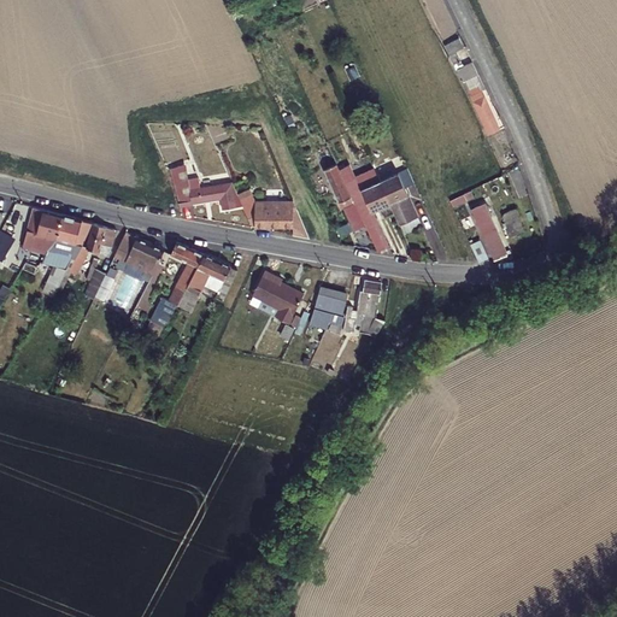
[(448,46),(488,139),(500,134),(482,94),(486,92),(475,66),(466,70),(459,53),(466,50),(462,40),(448,46)]
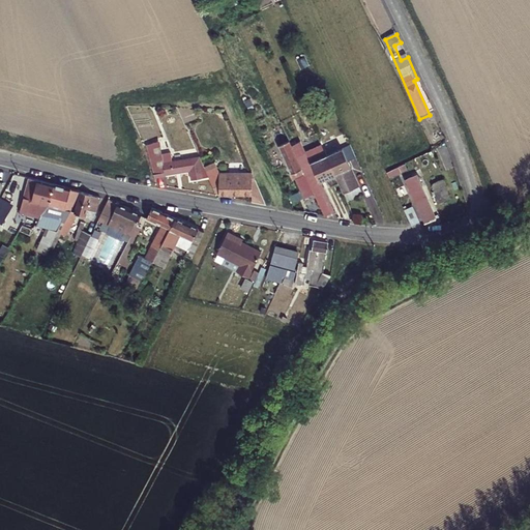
[(302,167),(284,122),(271,128),(273,133),(277,130),(281,137),(277,139),(294,178),(297,177),(305,198),(314,194),(313,190),(305,174),(302,167)]
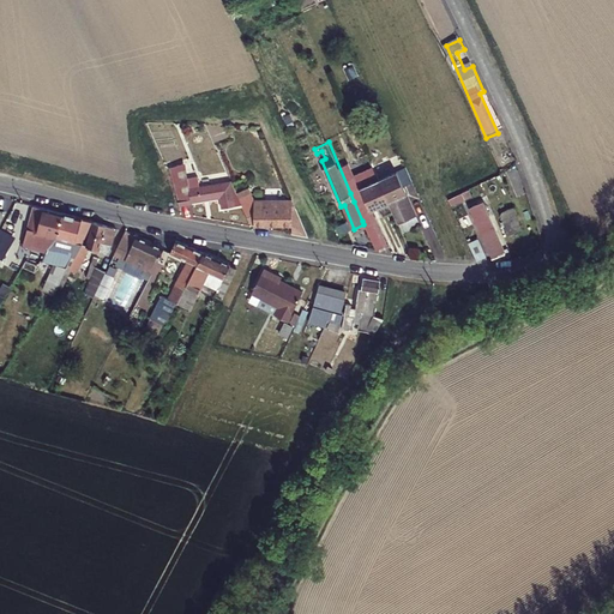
[(194,162),(173,166),(181,205),(202,200),(202,199),(220,196),(222,208),(235,205),(230,179),(199,185),(194,162)]
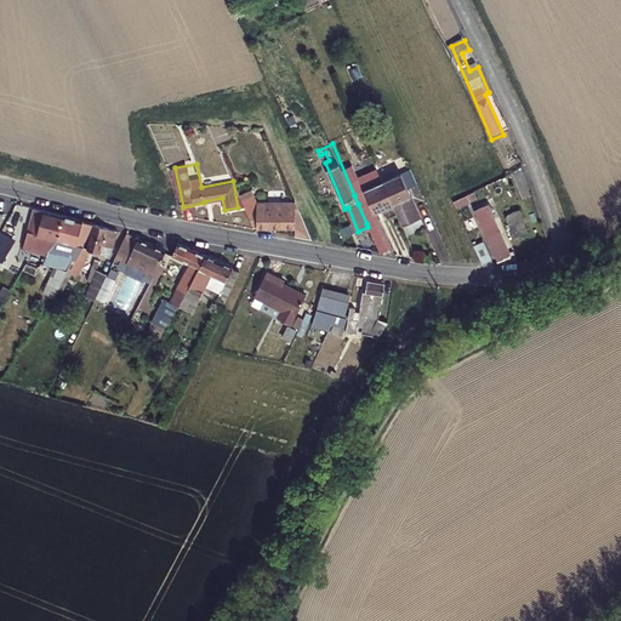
[(382,178),(376,166),(371,169),(376,181),(382,178)]
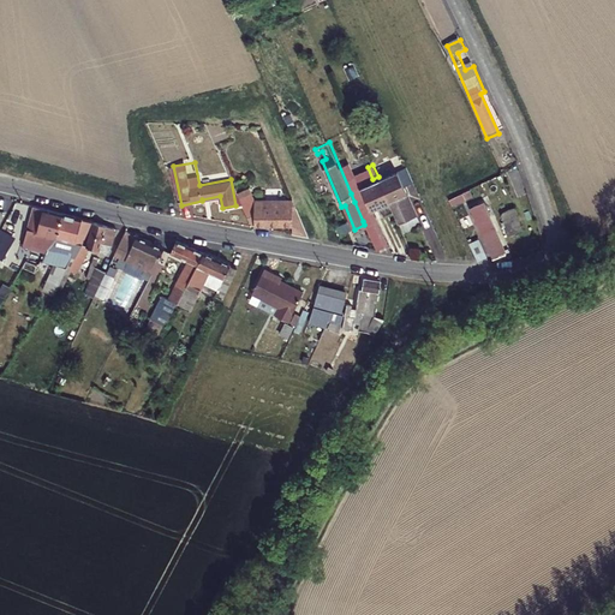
[(406,198),(410,197),(405,187),(415,183),(408,169),(381,181),(390,204),(401,228),(416,221),(406,198)]
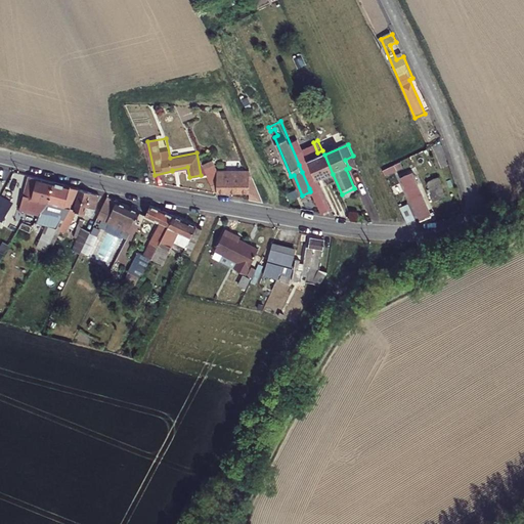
[(333,174),(324,155),(299,165),(302,172),(313,167),(318,180),(333,174)]
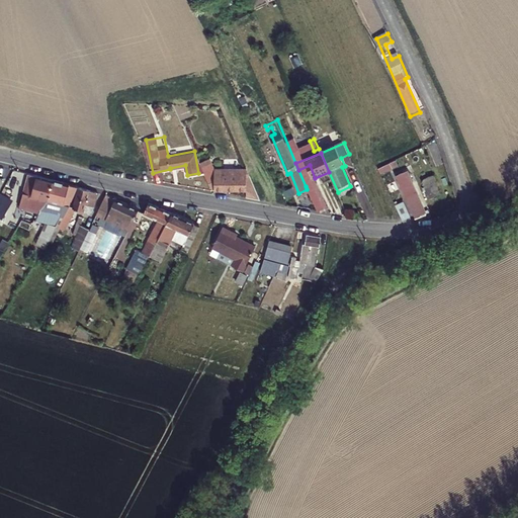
[(257,192),(246,168),(244,167),(243,173),(222,170),(221,178),(220,178),(219,174),(216,175),(213,172),(216,171),(210,160),(204,162),(206,165),(202,167),(209,183),(212,182),(214,187),(257,192)]
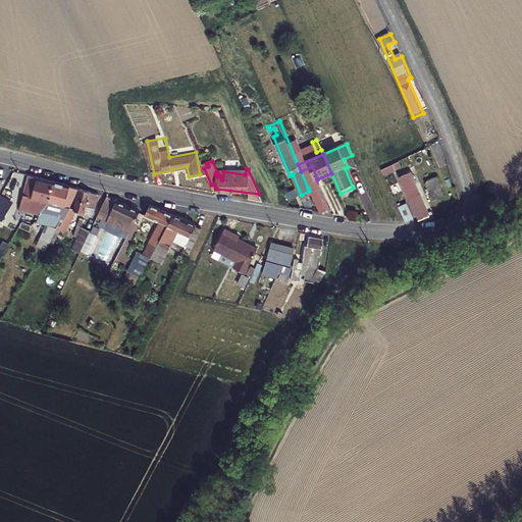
[(382,172),(384,177),(397,172),(394,166),(382,172)]
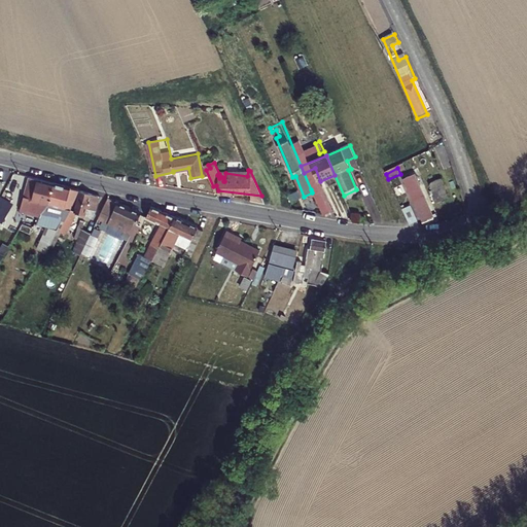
[(359,188),(351,169),(348,170),(356,189),(359,188)]
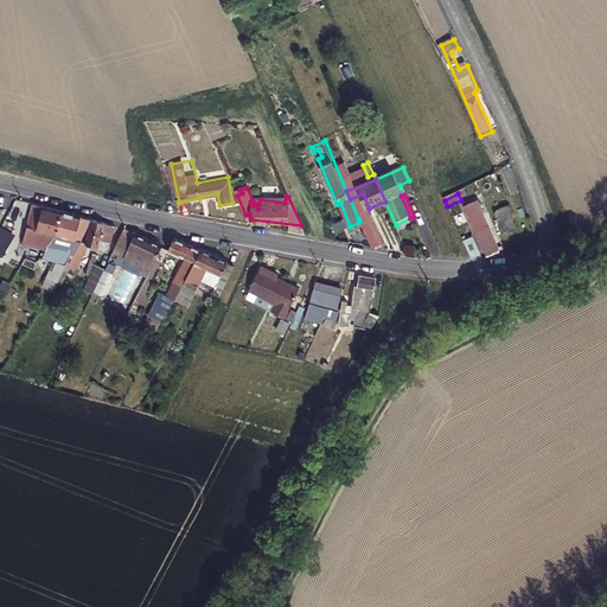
[(57,212),(27,205),(21,229),(18,246),(40,251),(51,241),(52,236),(57,212)]
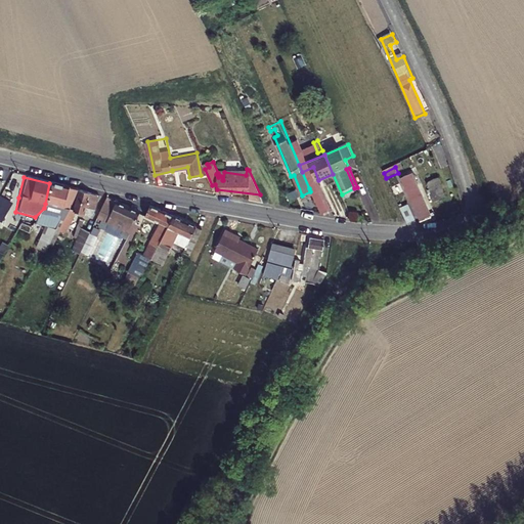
[(400,182),(419,223),(430,218),(411,177),(400,182)]
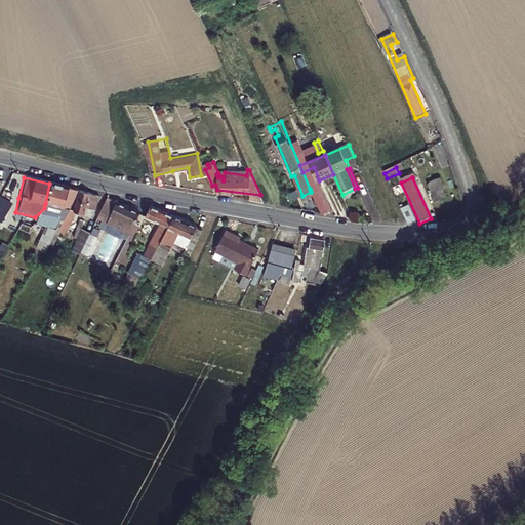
[(430,201),(429,204),(428,207),(435,224),(440,224),(435,206),(438,205),(439,209),(443,208),(442,203),(445,202),(438,182),(425,186),(430,201)]
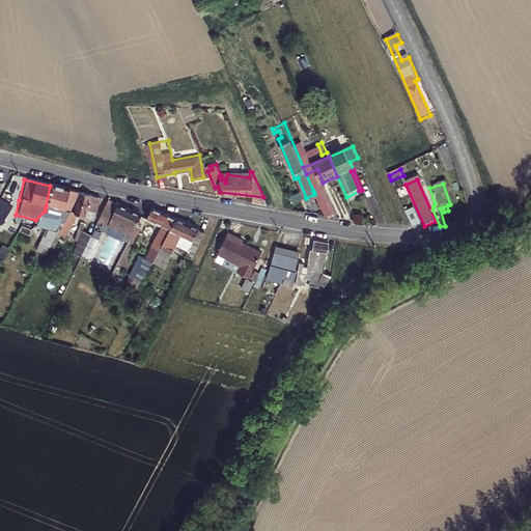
[(62,189),(50,186),(46,206),(53,207),(52,214),(55,217),(62,219),(66,213),(78,193),(62,189)]
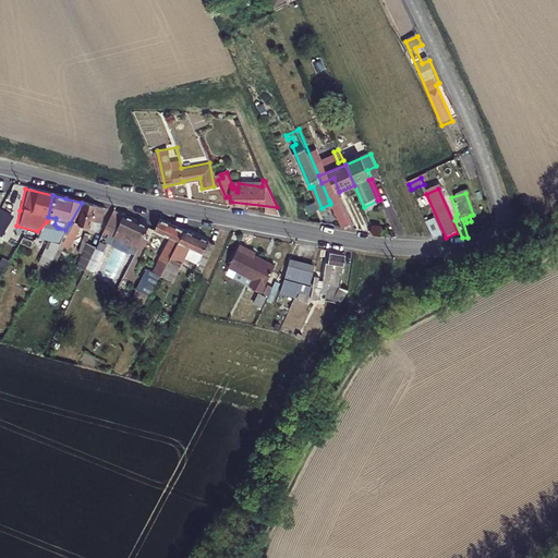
[(330,204),(339,225),(348,220),(338,197),(329,201),(330,204)]
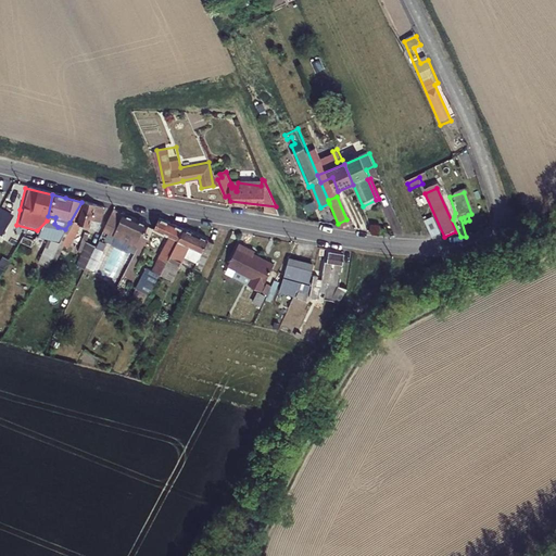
[(64,231),(57,244),(66,248),(79,226),(93,230),(101,207),(81,202),(75,224),(70,223),(65,229),(64,231)]
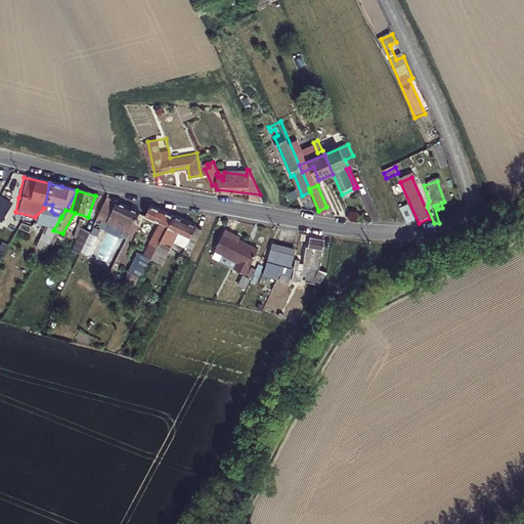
[(103,198),(94,218),(112,226),(115,219),(123,223),(119,233),(126,237),(138,214),(103,198)]
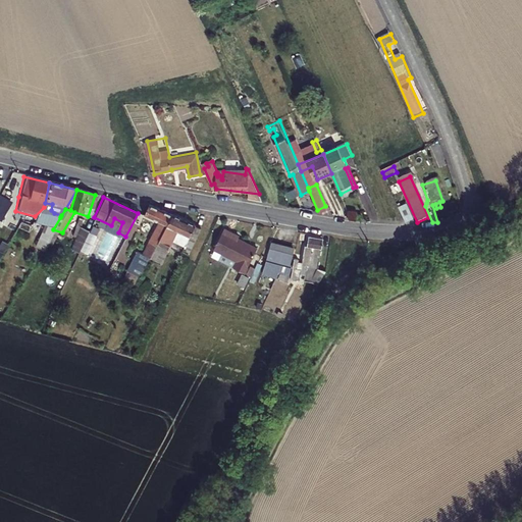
[(147,257),(169,214),(148,205),(141,217),(154,224),(139,254),(147,257)]
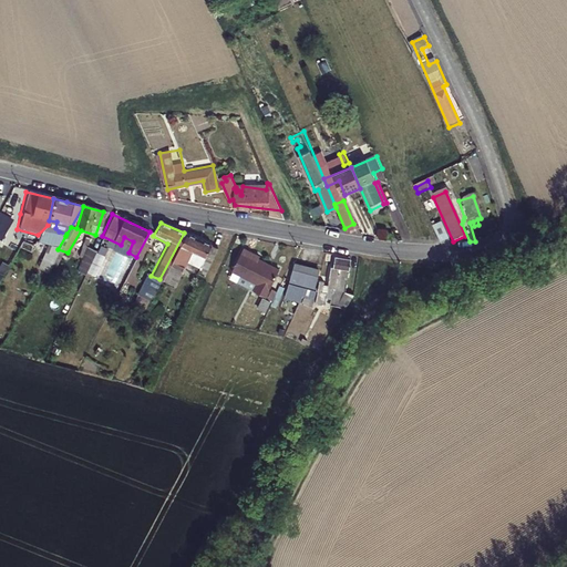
[(434,232),(439,243),(446,239),(441,229),(434,232)]
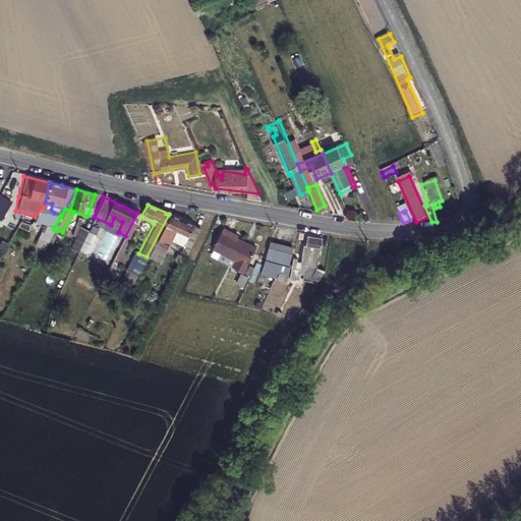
[(197,227),(169,214),(147,256),(159,262),(167,245),(180,249),(179,251),(185,253),(197,227)]
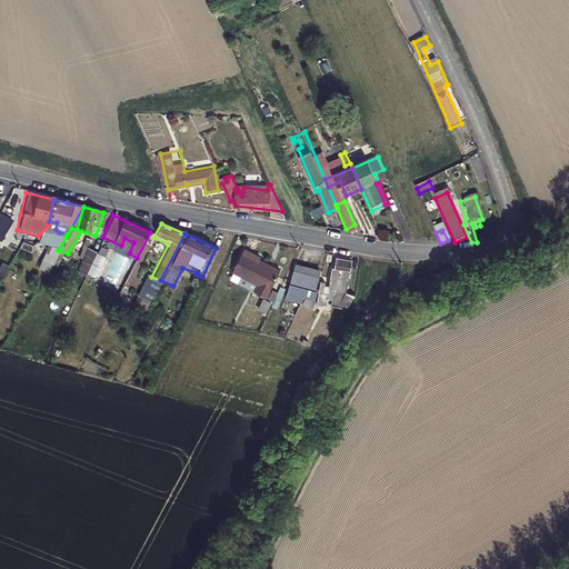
[(49,265),(58,250),(66,237),(57,235),(48,253),(43,251),(39,260),(49,265)]
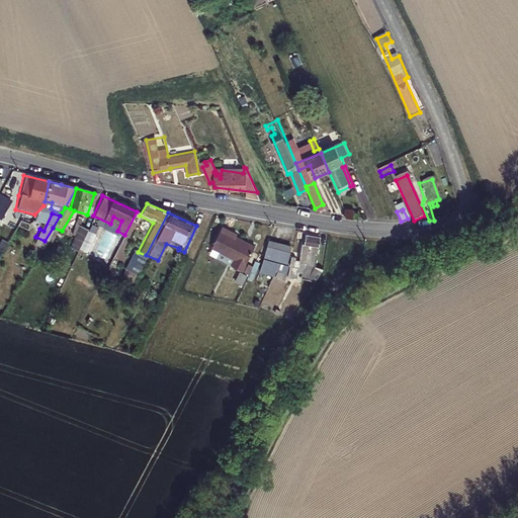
[(81,242),(90,222),(83,219),(74,238),(81,242)]
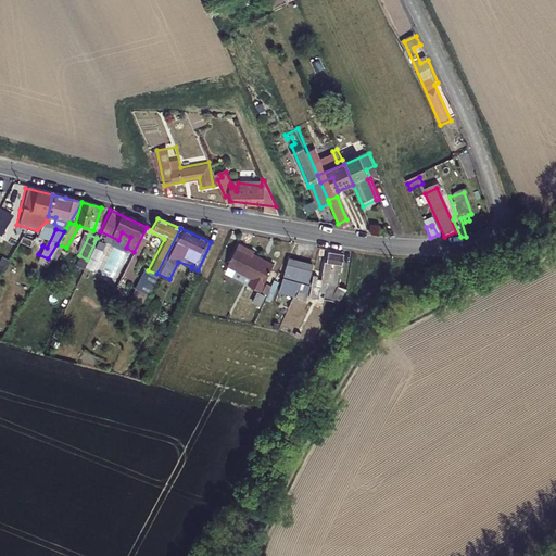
[(252,279),(249,286),(260,291),(272,267),(250,257),(251,255),(235,249),(226,267),(252,279)]
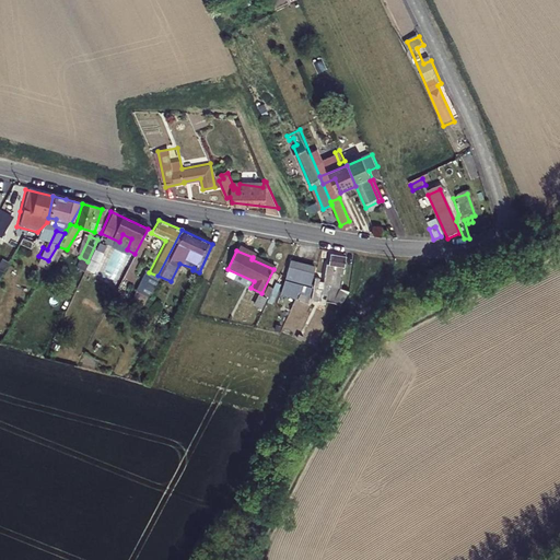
[(335,305),(345,289),(339,287),(342,256),(329,254),(328,264),(325,264),(321,280),(327,281),(323,302),(330,303),(335,305)]
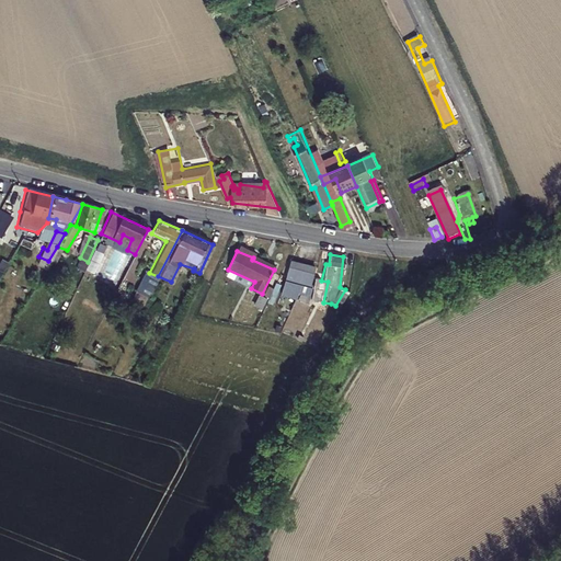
[(304,294),(309,295),(315,266),(290,260),(285,282),(301,285),(300,290),(305,292),(304,294)]
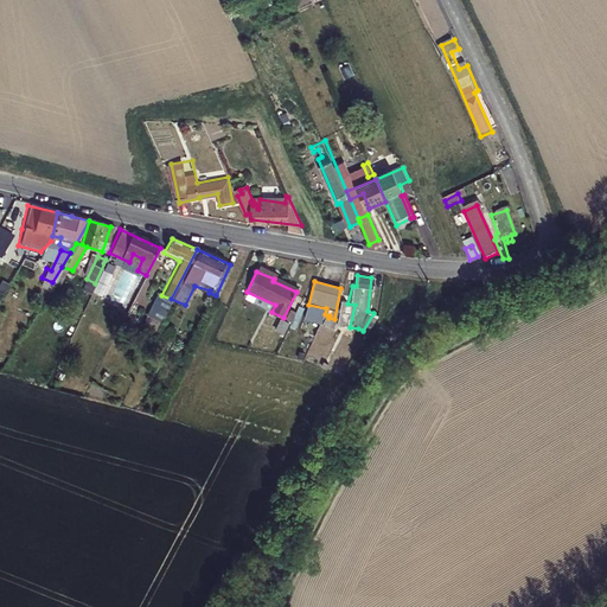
[(243,300),(272,312),(275,305),(247,292),(243,300)]
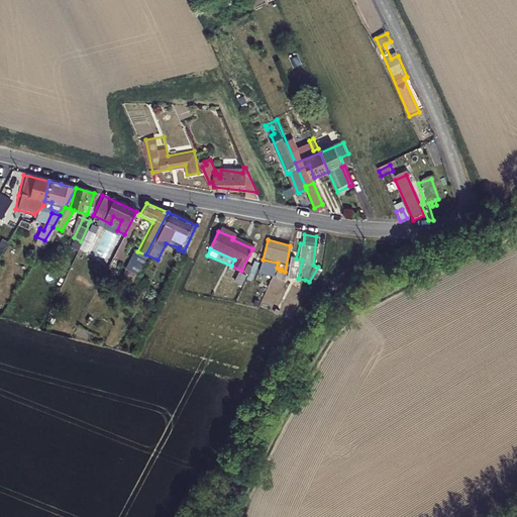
[(256,264),(251,262),(247,271),(252,273),(256,264)]
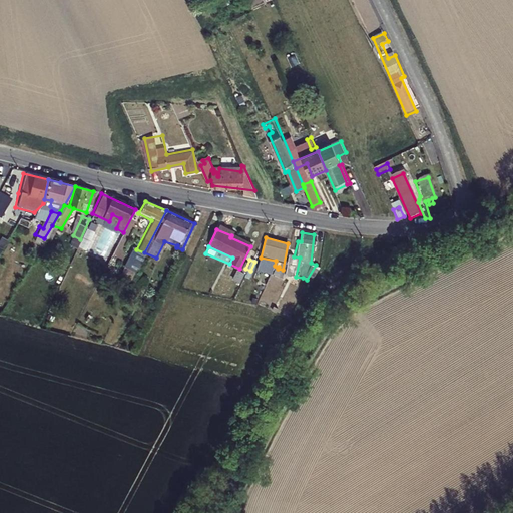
[(285,263),(284,271),(283,274),(292,275),(294,265),(285,263)]
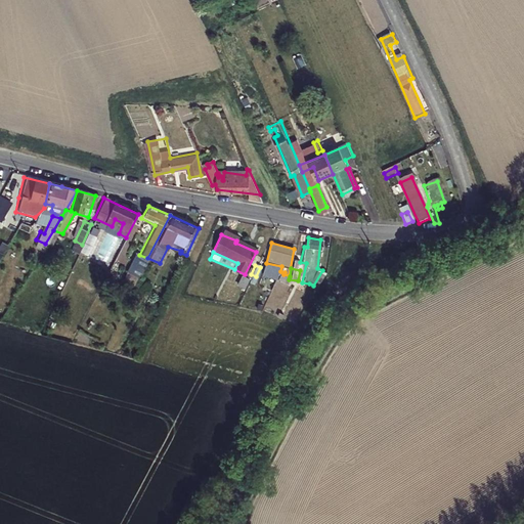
[(237,285),(244,288),(249,278),(242,275),(237,285)]
